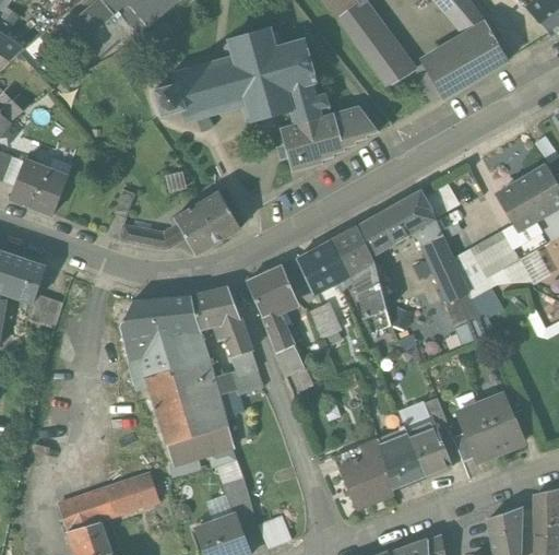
[(0,0),(0,33),(2,35),(18,14),(4,6),(8,0),(0,0)]
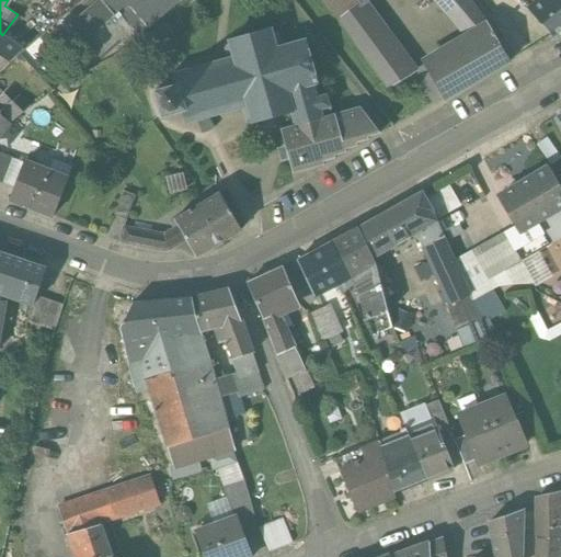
[(77,0),(69,8),(77,16),(94,0),(77,0)]
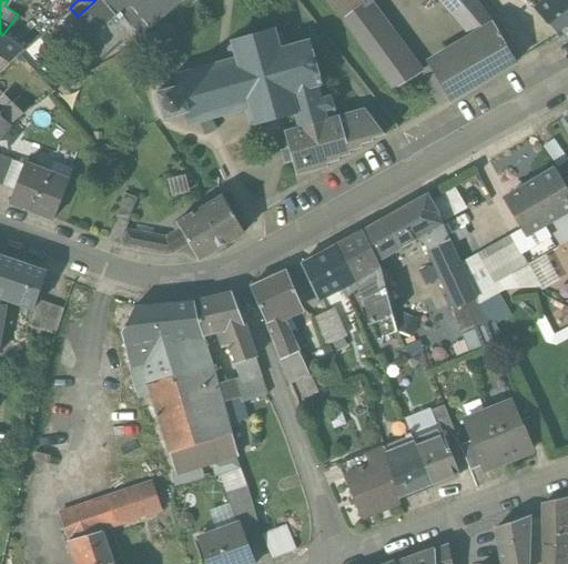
[(100,0),(73,23),(91,44),(88,47),(94,56),(98,53),(101,56),(122,38),(125,42),(146,24),(148,24),(175,0),(100,0)]
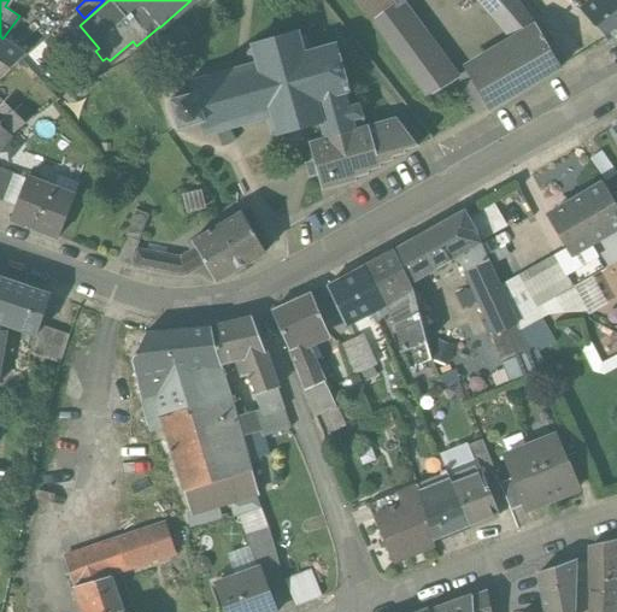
[(391,1),(389,0),(357,0),(371,17),(391,1)]
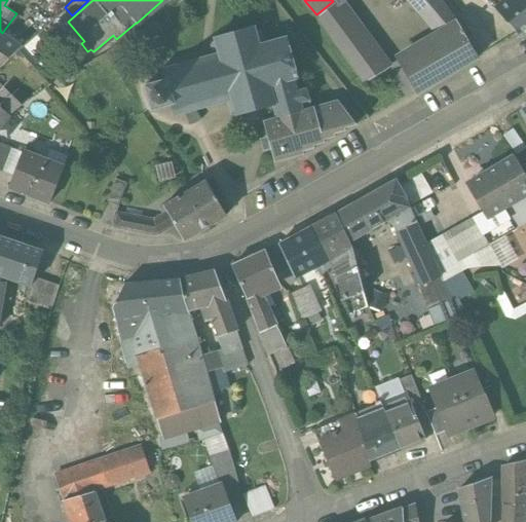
[(385,66),(336,0),(334,2),(333,1),(316,14),(365,78),(385,66)]
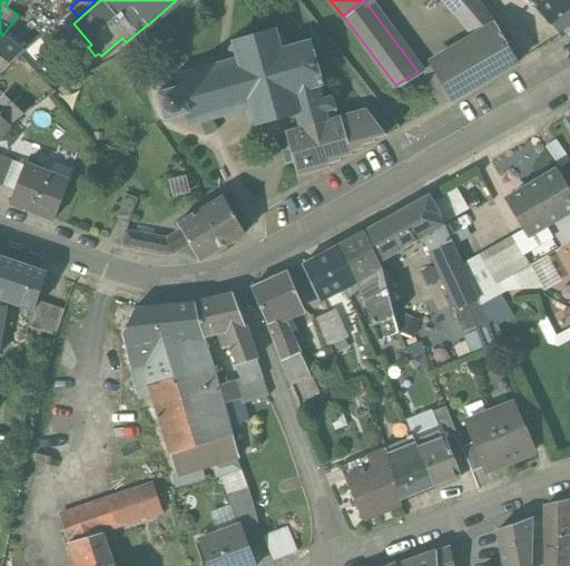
[(446,0),(453,8),(458,5),(481,32),(497,23),(477,0),(446,0)]
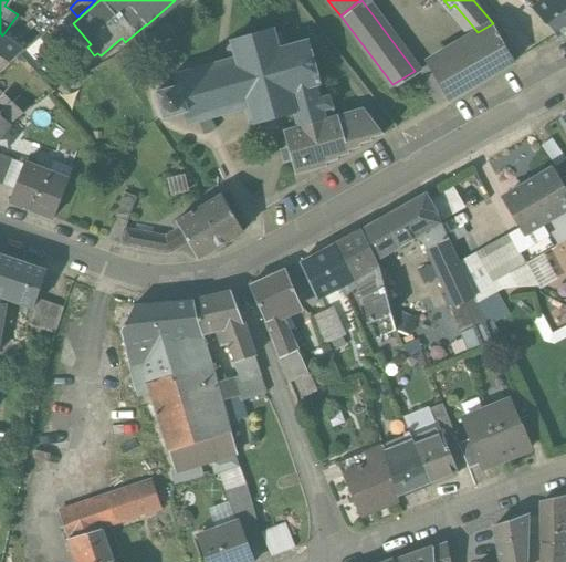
[(541,0),(533,7),(556,34),(565,28),(565,0),(541,0)]
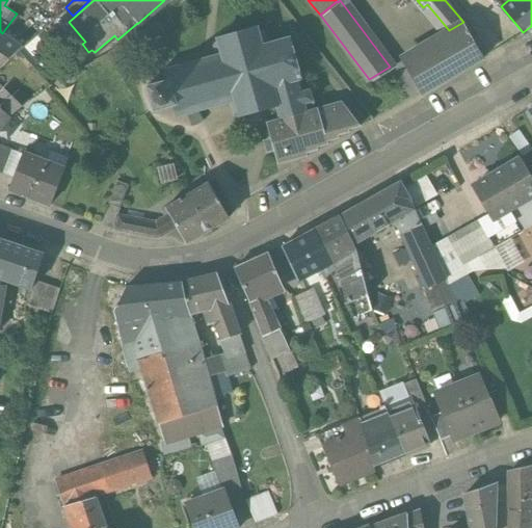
[(449,30),(401,57),(422,93),(483,55),(463,22),(449,30)]
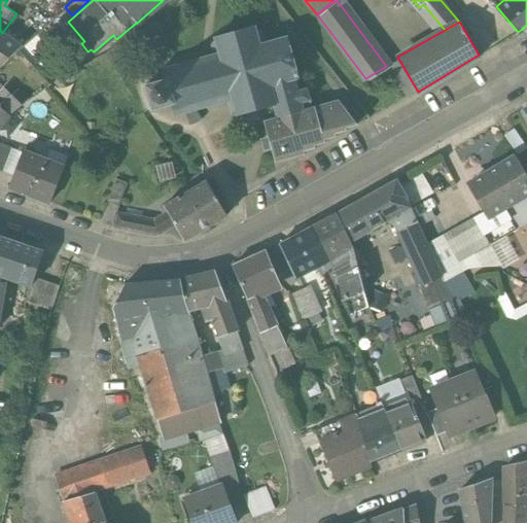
[(253,25),(214,36),(219,53),(161,69),(164,78),(144,83),(151,109),(171,103),(174,113),(232,97),(237,114),(274,104),(277,116),(312,106),(306,88),(297,91),(294,77),(297,76),(286,35),(264,42),(260,28),(254,30),(253,25)]
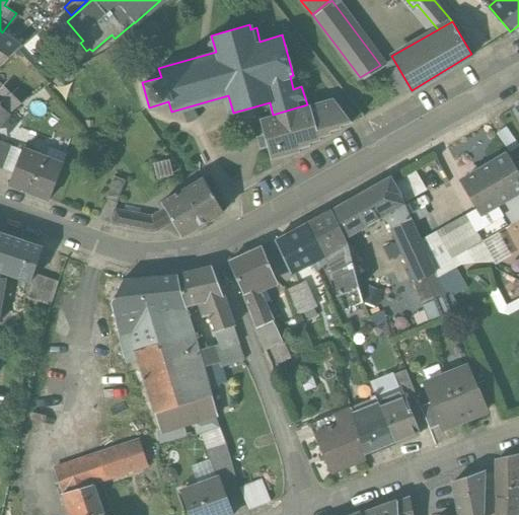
[(0,65),(20,45),(2,32),(0,30),(0,65)]
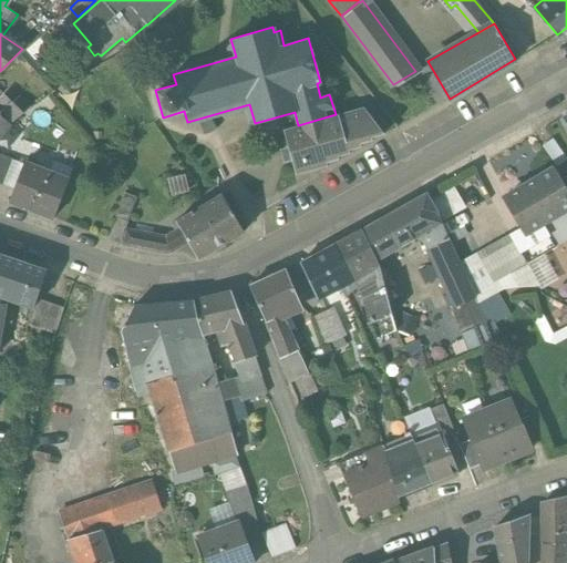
[(4,93),(0,99),(0,112),(10,122),(23,111),(4,93)]
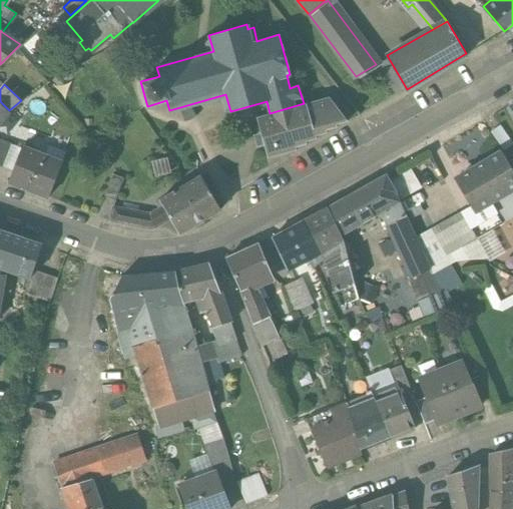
[(270,113),(257,116),(268,156),(296,147),(295,145),(306,142),(305,139),(316,136),(315,133),(327,130),(326,128),(337,125),(336,122),(347,119),(330,96),(304,103),(304,104),(270,113)]
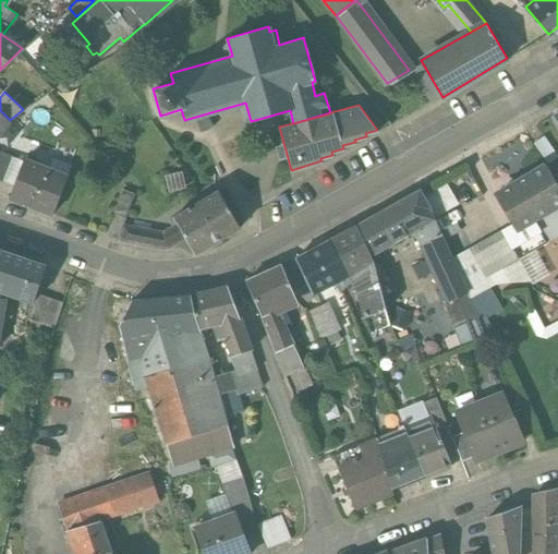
[(0,110),(0,130),(10,120),(0,110)]
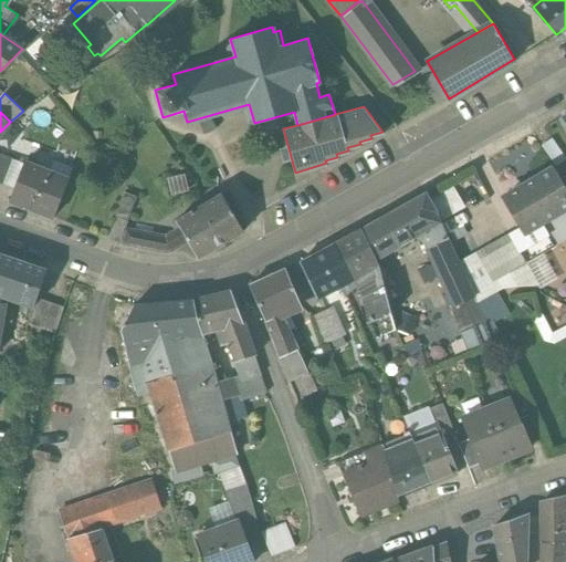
[(552,136),(541,142),(554,163),(564,157),(552,136)]
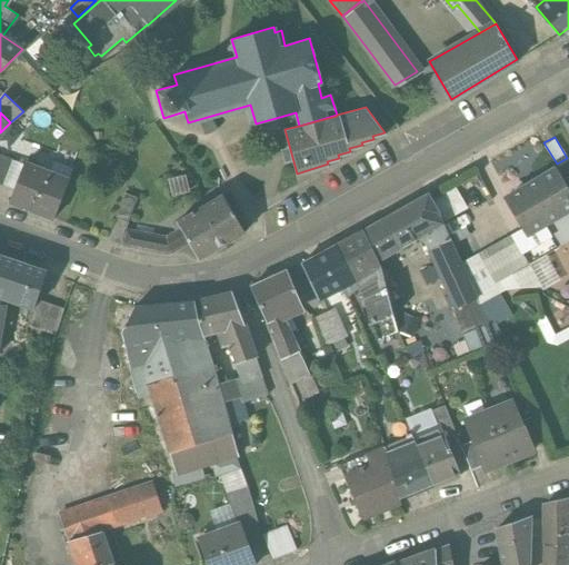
[(15,156),(0,150),(0,180),(5,182),(15,156)]
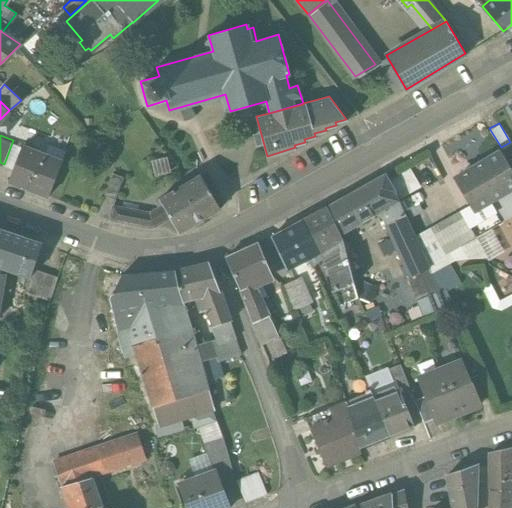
[(61,161),(22,146),(9,179),(48,195),(61,161)]
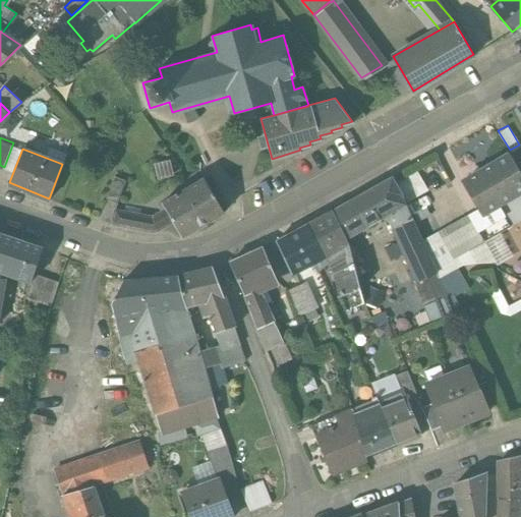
[(520,173),(510,154),(465,180),(480,208),(483,212),(499,203),(511,224),(520,218),(520,173)]
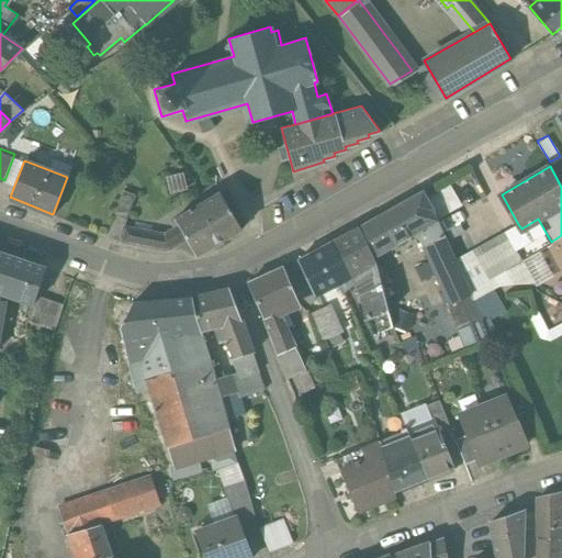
[(124,187),(114,212),(126,216),(136,191),(124,187)]
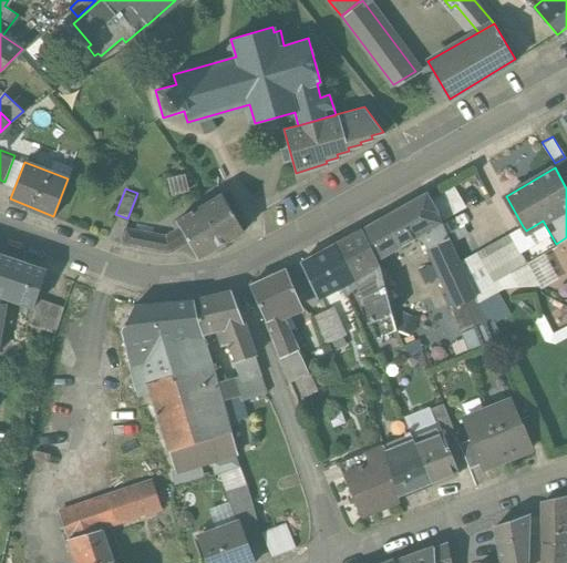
[(428,191),(360,228),(375,259),(422,233),(428,247),(447,238),(435,211),(437,210),(428,191)]
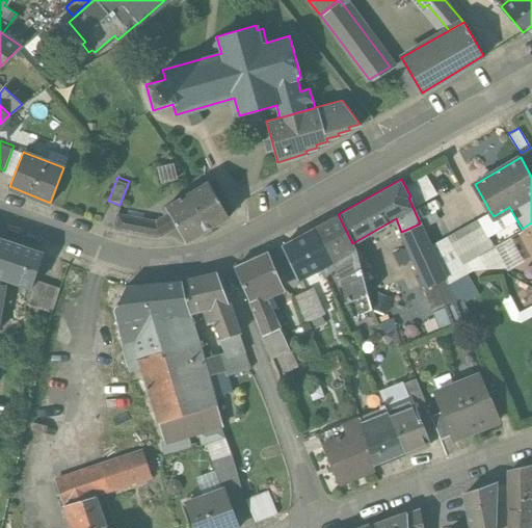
[(208,181),(191,191),(186,182),(175,189),(180,199),(161,209),(165,215),(156,220),(150,218),(147,233),(155,235),(157,235),(160,234),(161,233),(177,225),(186,240),(187,239),(188,239),(227,216),(227,215),(228,215),(208,181)]
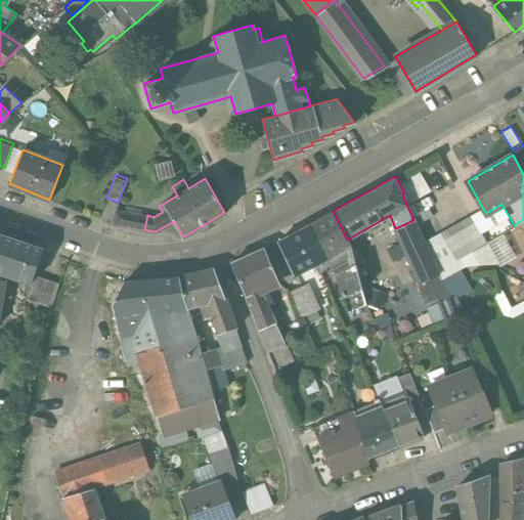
[(486,242),(514,225),(501,204),(486,213),(483,209),(471,216),(486,242)]
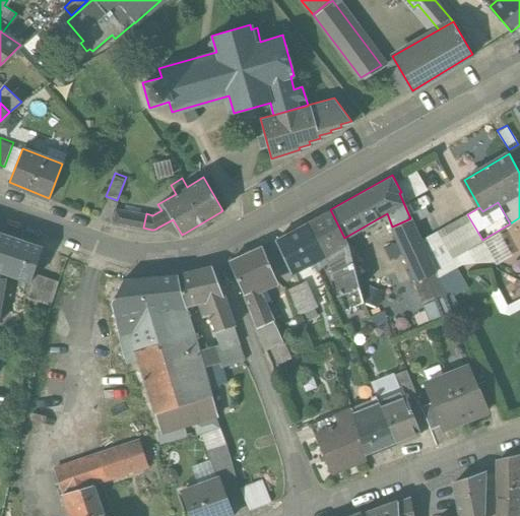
[(115,208),(113,221),(143,228),(146,213),(115,208)]
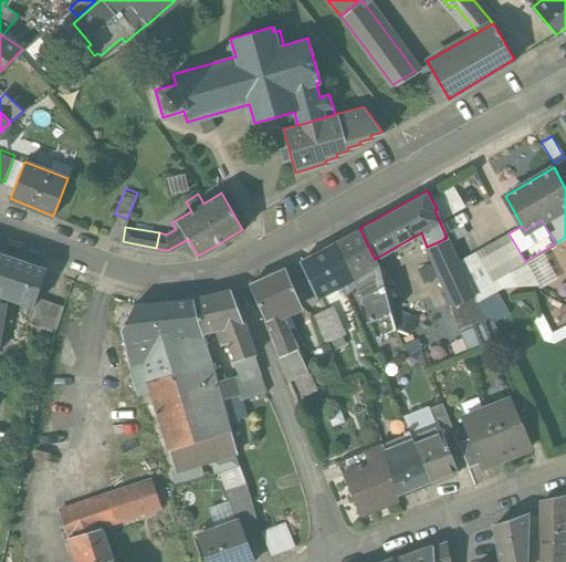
[(359,228),(333,242),(352,278),(353,278),(377,264),(375,259),(359,228)]
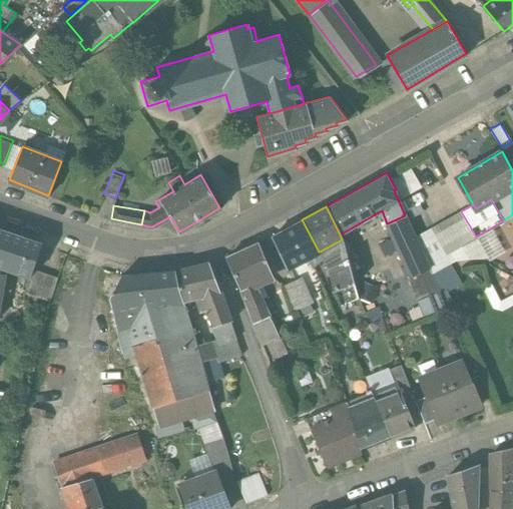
[(476,236),(461,211),(416,238),(433,276),(454,265),(448,253),(476,236)]
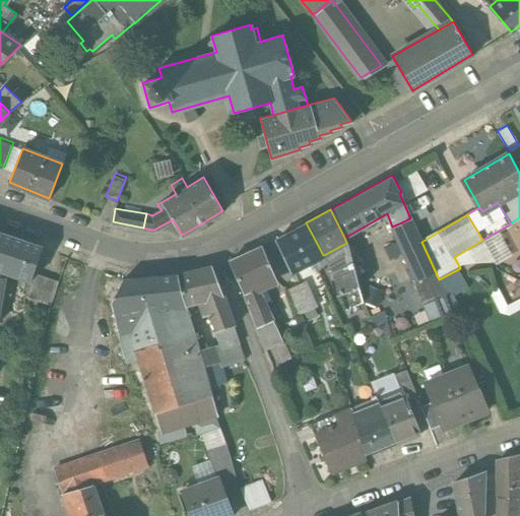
[(392,227),(426,304),(446,296),(410,218),(392,227)]
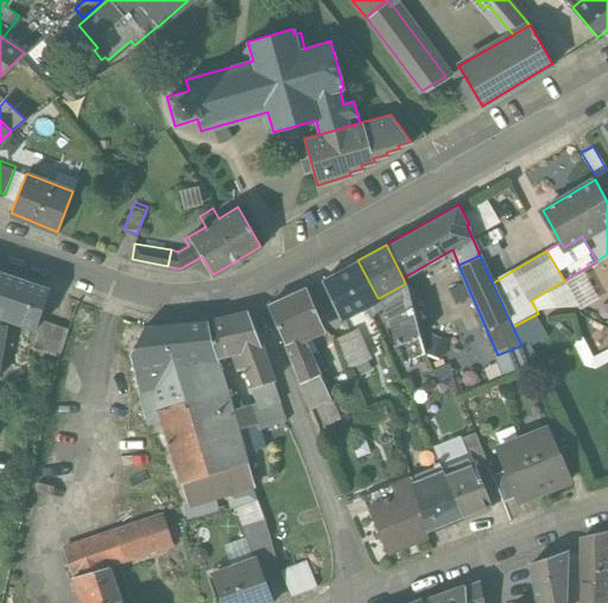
[(358,260),(322,279),(340,318),(378,298),(358,260)]
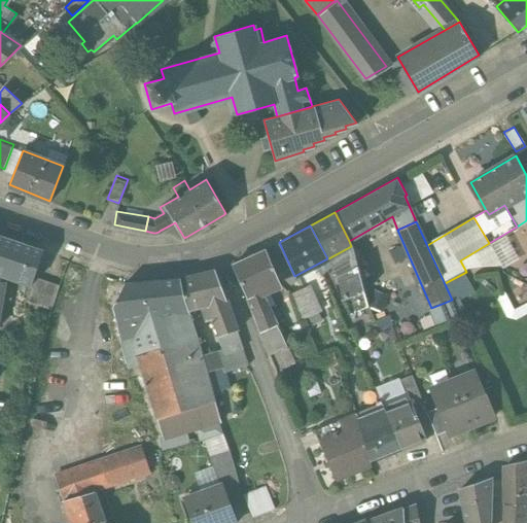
[(42,249),(1,235),(0,239),(0,307),(4,281),(0,279),(0,272),(31,283),(34,273),(42,249)]
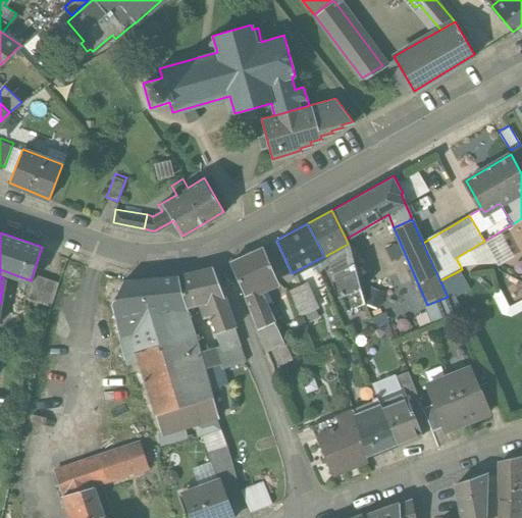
[(484,241),(456,258),(462,269),(498,265),(484,241)]
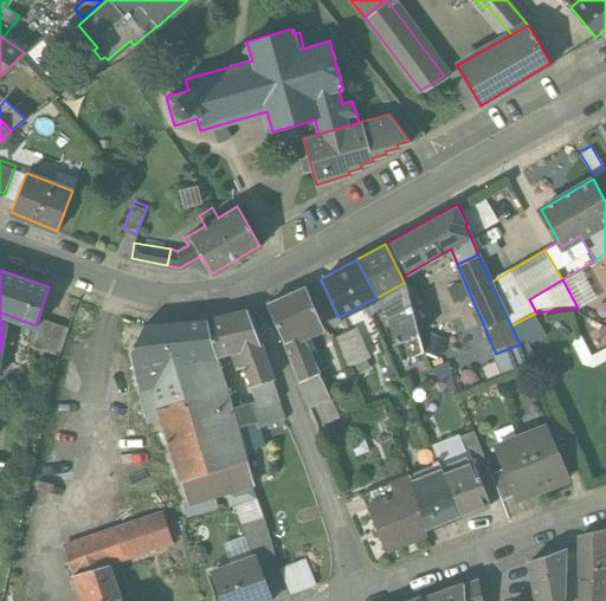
[(424,349),(404,283),(378,297),(389,317),(397,341),(404,359),(424,349)]
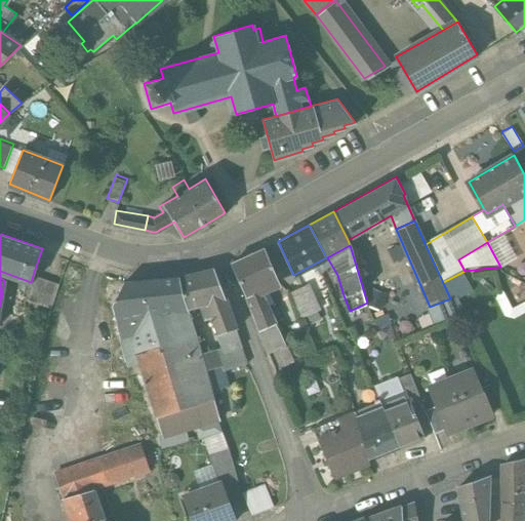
[(264,247),(231,263),(246,295),(258,289),(277,280),(264,247)]
